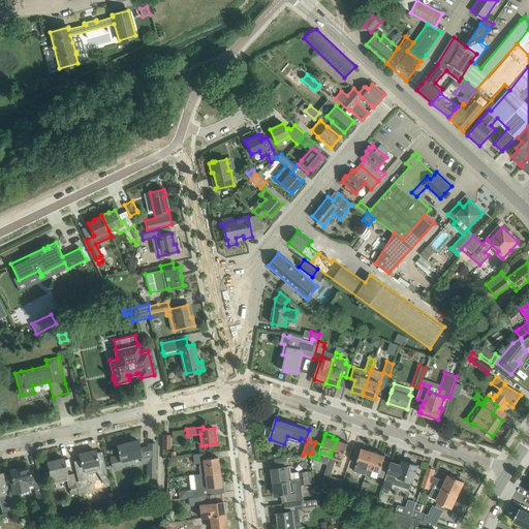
[(337,458),(343,460),(348,443),(337,439),(331,456),(329,464),(334,466),(337,458)]
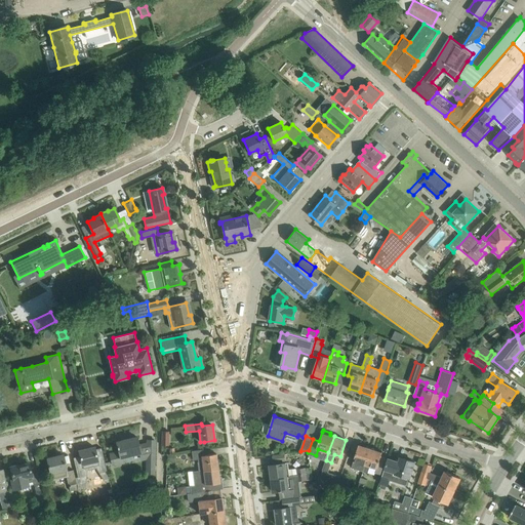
[(154,474),(154,466),(155,440),(148,440),(148,443),(138,445),(138,444),(137,444),(136,440),(138,439),(127,442),(126,440),(117,442),(118,445),(117,446),(118,448),(119,451),(110,454),(112,465),(122,462),(121,457),(139,452),(140,460),(147,459),(147,474),(154,474)]
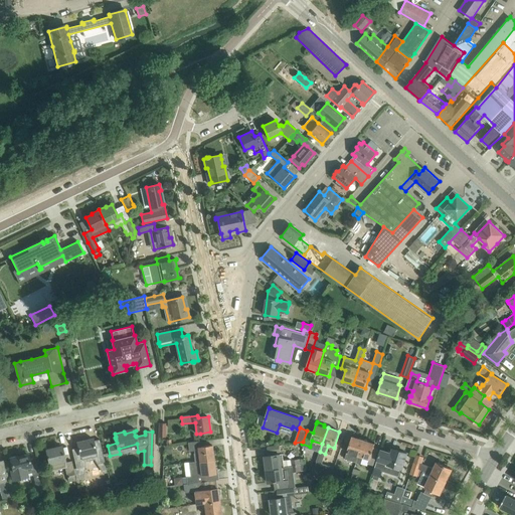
[(359,456),(364,440),(352,436),(345,459),(355,462),(356,463),(358,456),(359,456)]
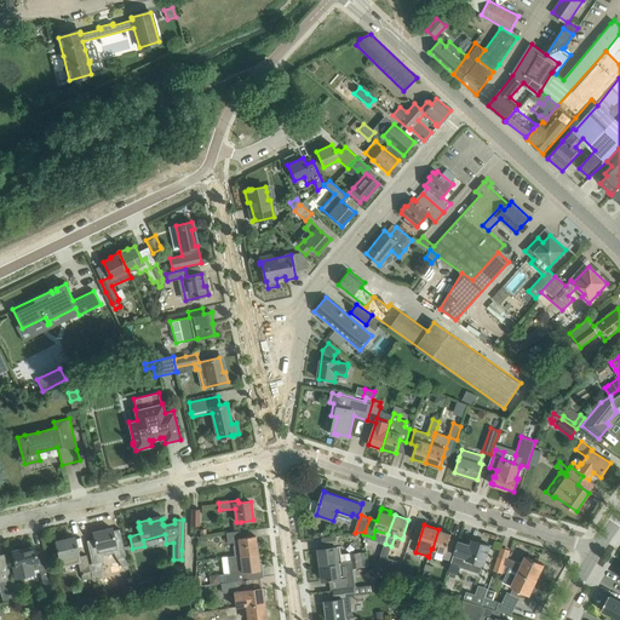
[(130,570),(124,546),(124,545),(116,546),(112,528),(93,533),(98,556),(118,551),(122,572),(124,575),(131,573),(130,570)]
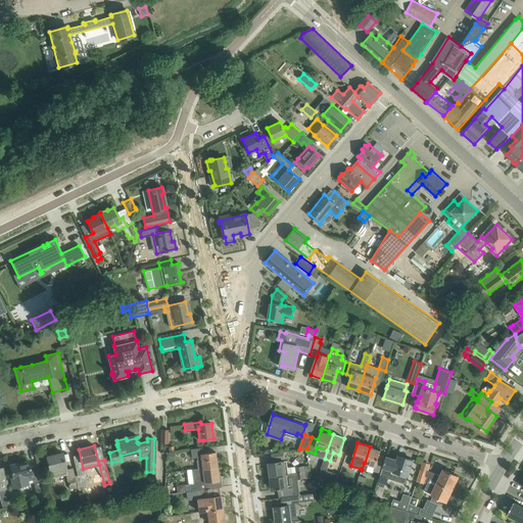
[(364,463),(362,470),(373,473),(374,470),(375,471),(374,471),(379,473),(385,457),(380,455),(381,449),(370,446),(365,463),(364,463)]
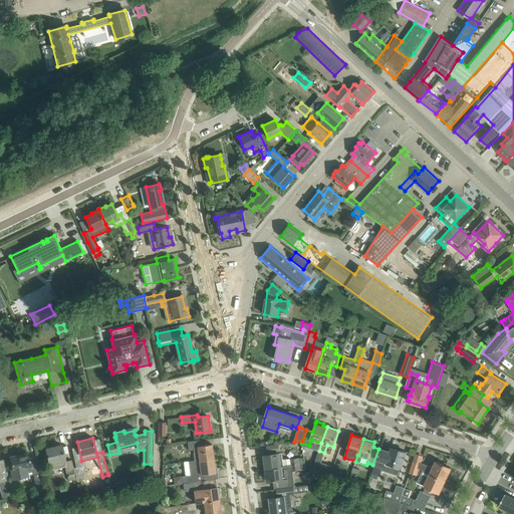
[(189,442),(188,442),(189,451),(194,450),(195,461),(212,458),(214,457),(214,452),(212,452),(211,450),(212,450),(212,444),(200,446),(199,440),(189,442)]
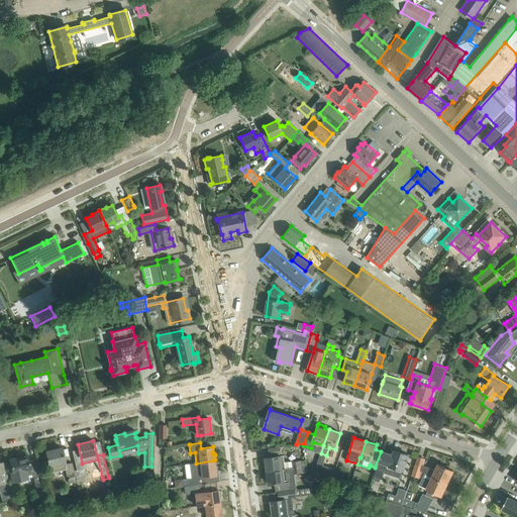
[(281,446),(269,448),(270,455),(282,453),(281,446)]
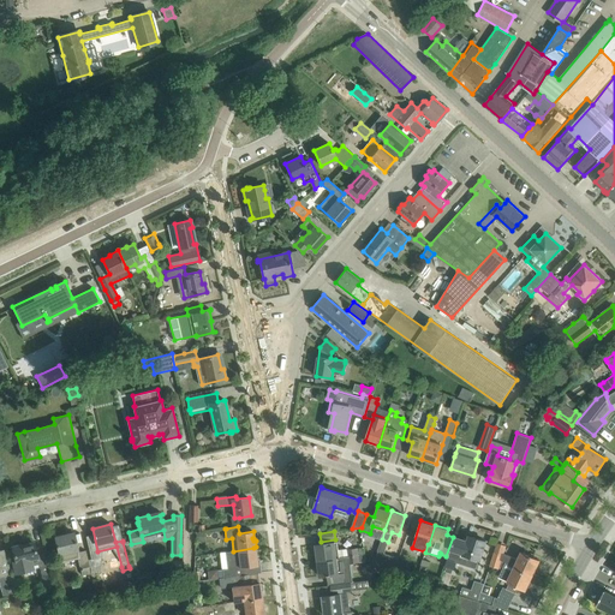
[(90,567),(89,562),(85,550),(78,553),(73,532),(55,537),(61,562),(78,559),(81,569),(82,575),(90,573),(89,567),(90,567)]
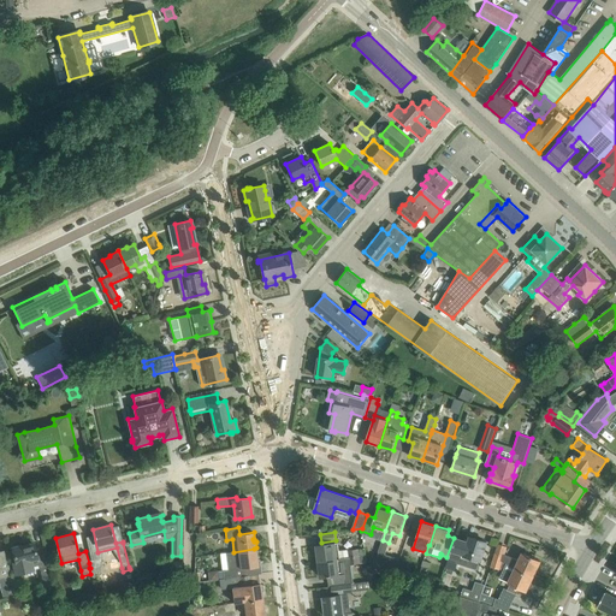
[(484,552),(486,543),(471,537),(468,543),(456,538),(451,551),(449,561),(448,561),(445,567),(455,570),(457,563),(477,570),(480,561),(481,557),(483,557),(484,552)]
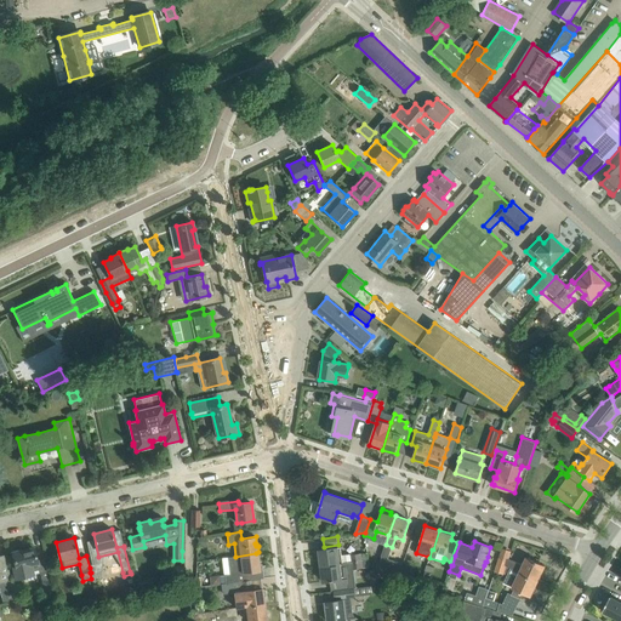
[(351,553),(341,554),(341,547),(319,550),(322,567),(369,559),(368,553),(362,554),(362,553),(351,554),(351,553)]
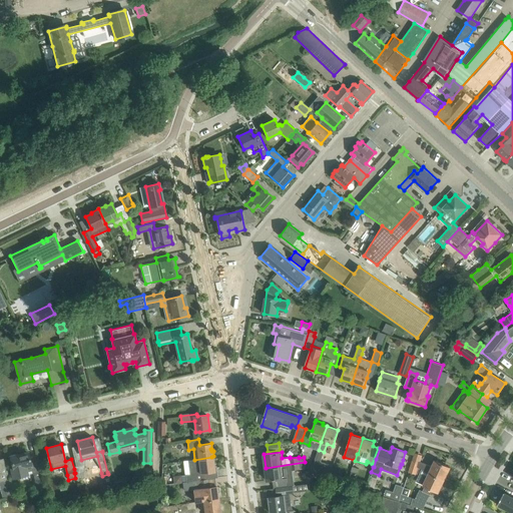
[(32,470),(30,462),(28,453),(17,455),(17,454),(10,456),(13,468),(11,469),(14,478),(28,474),(27,471),(32,470)]
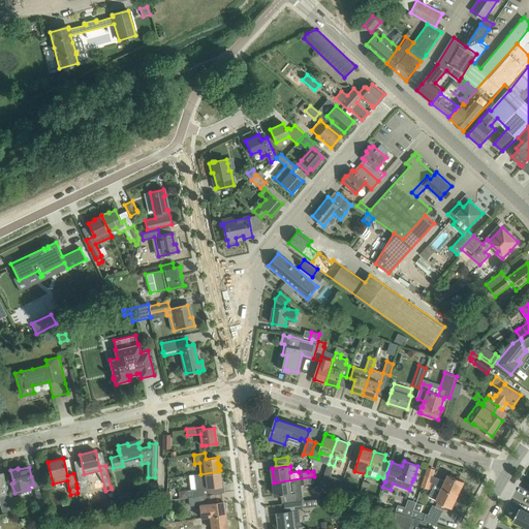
[(190,490),(187,490),(188,497),(215,494),(224,493),(224,492),(214,494),(214,488),(221,487),(221,480),(220,480),(219,479),(221,479),(221,473),(219,474),(218,471),(200,474),(194,474),(189,475),(190,490)]
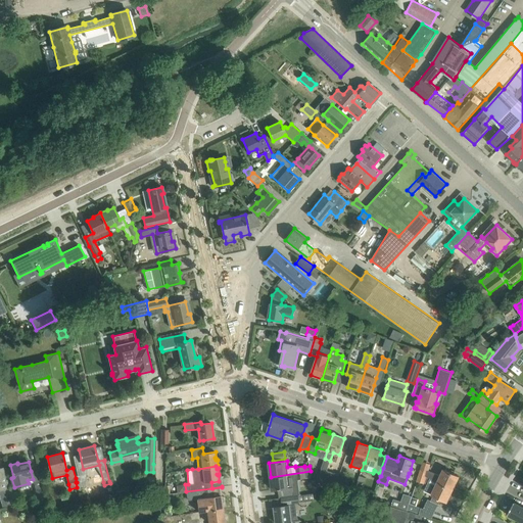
[(426,477),(453,489),(459,476),(443,469),(440,476),(422,467),(417,481),(424,483),(426,477)]
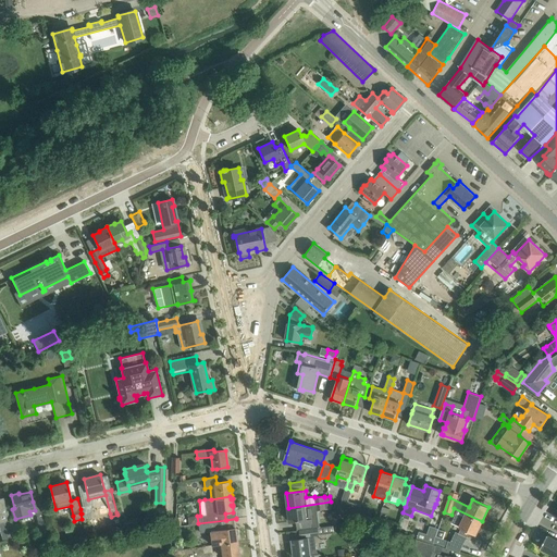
[(358,520),(362,505),(343,499),(337,514),(358,520)]
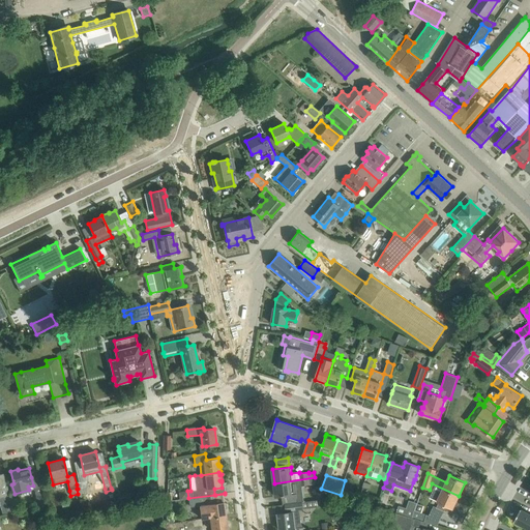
[(294,494),(293,487),(316,483),(315,477),(274,483),(276,496),(283,496),(284,504),(286,504),(298,502),(297,494),(294,494)]
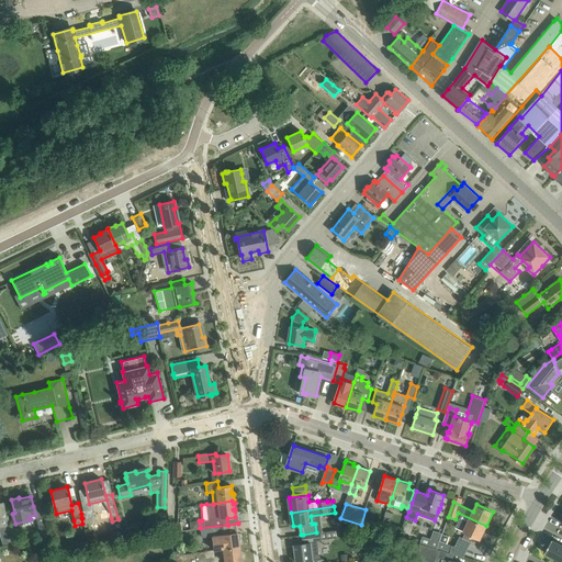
[(366,509),(361,525),(369,527),(373,513),(366,509)]
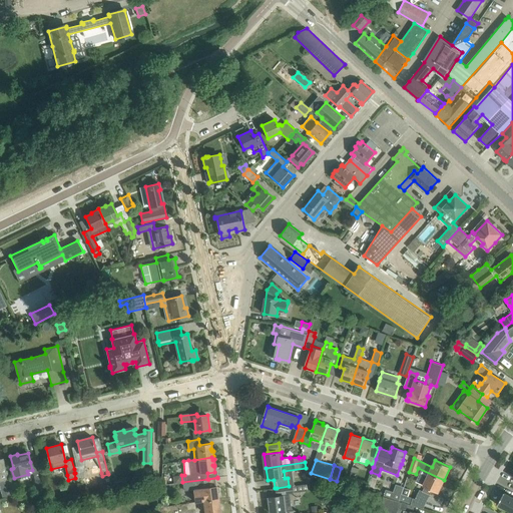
[(135,469),(138,482),(146,480),(143,467),(135,469)]
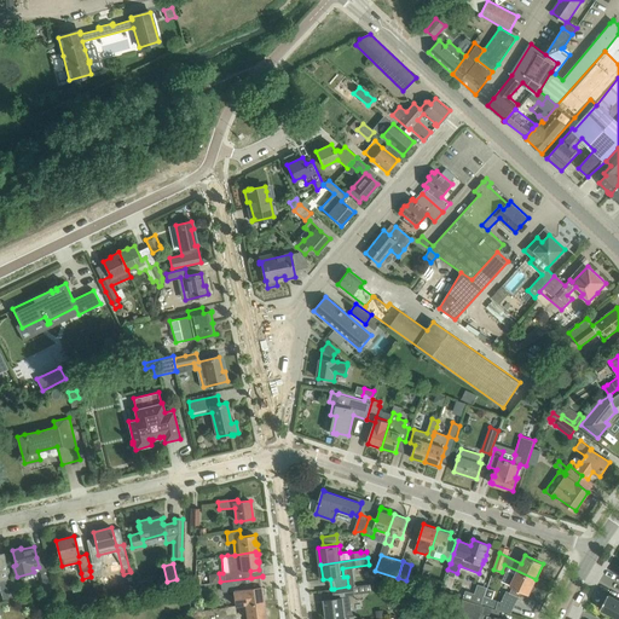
[(509,566),(502,580),(512,585),(513,586),(510,593),(519,597),(522,590),(528,594),(536,579),(509,566)]
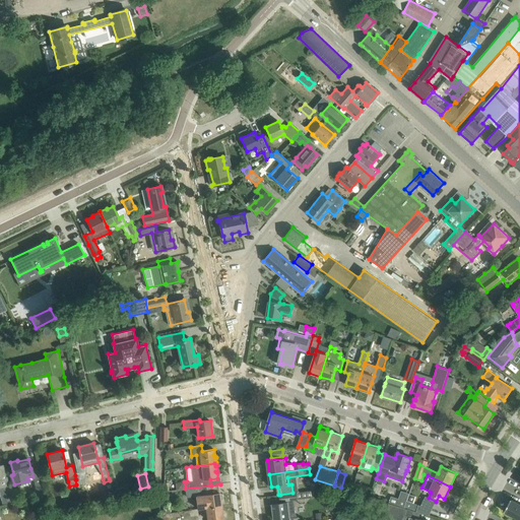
[(34,478),(35,479),(38,496),(40,495),(41,497),(45,496),(40,477),(34,478)]
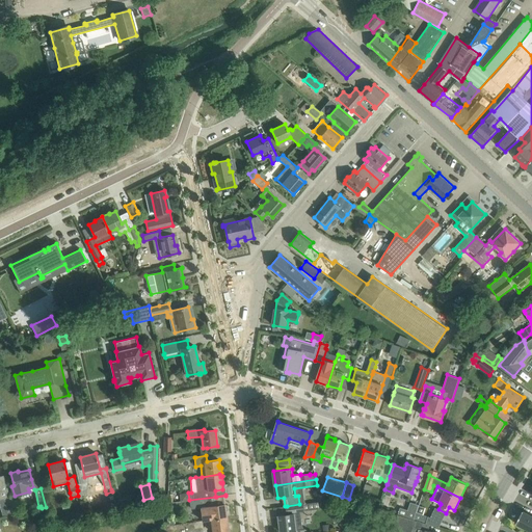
[(361,503),(368,505),(370,498),(364,496),(361,503)]
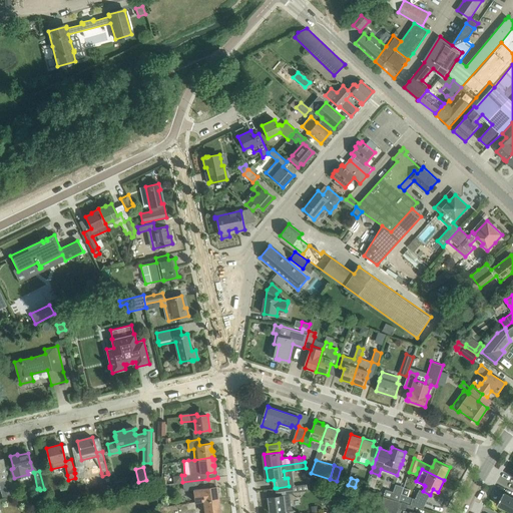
[(208,479),(182,482),(183,491),(192,489),(194,502),(195,502),(218,499),(217,494),(218,494),(219,492),(219,487),(217,486),(216,486),(206,488),(205,483),(208,483),(208,479)]
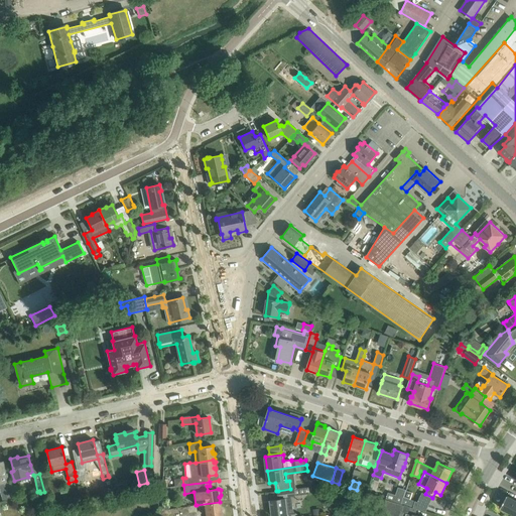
[(121,484),(111,486),(112,492),(112,493),(117,492),(117,491),(123,490),(121,484)]
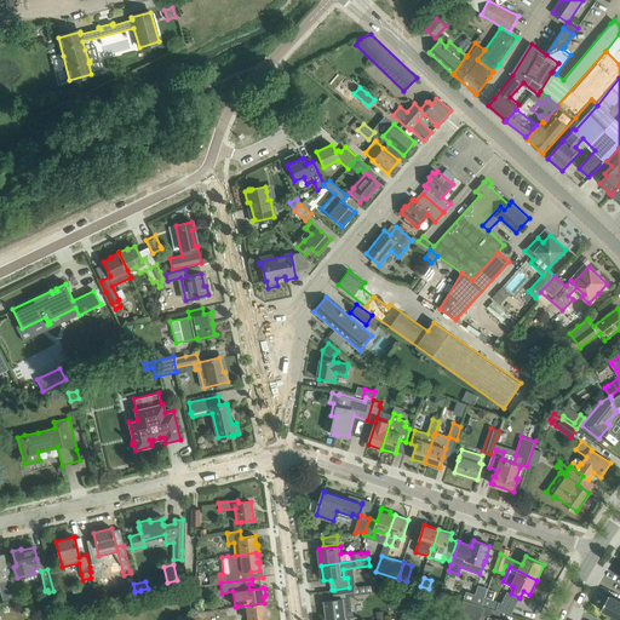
[(345,597),(355,596),(354,586),(349,587),(334,590),(334,593),(332,595),(331,593),(325,595),(323,596),(323,601),(323,602),(326,601),(327,612),(325,615),(328,618),(327,619),(334,619),(346,619),(354,618),(352,606),(346,607),(345,597)]
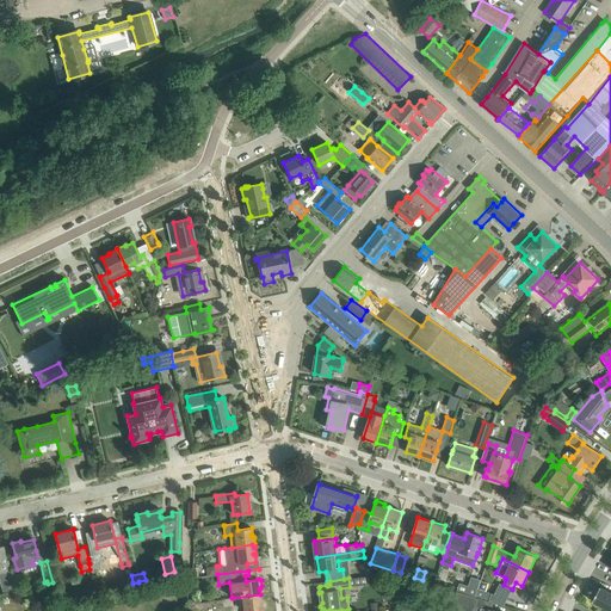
[(471,578),(467,594),(476,597),(479,588),(481,581),(471,578)]
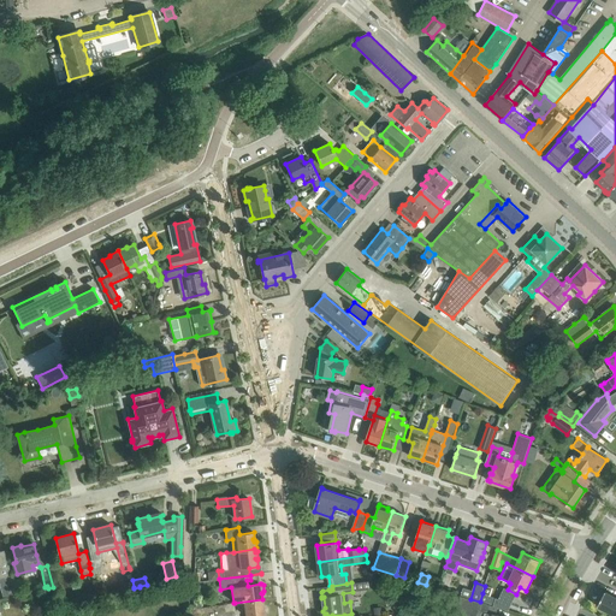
[(615,615),(615,597),(605,591),(597,606),(615,615)]
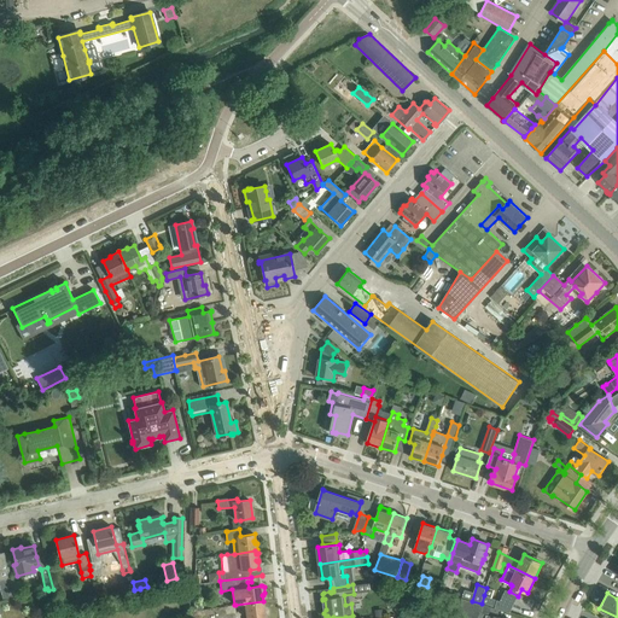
[(495,608),(497,600),(484,595),(482,604),(495,608)]
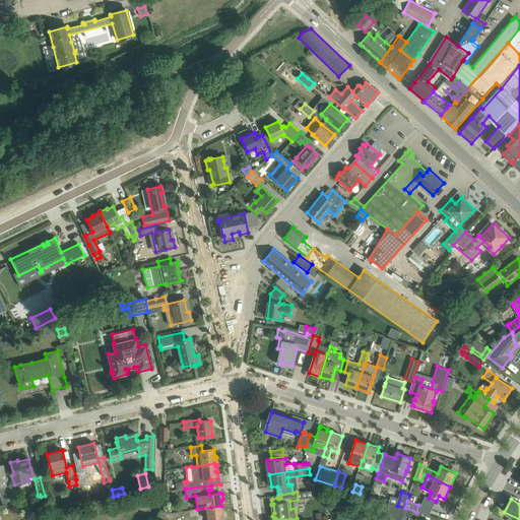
[(405,508),(397,506),(389,503),(384,519),(383,519),(393,519),(395,519),(421,519),(416,518),(418,512),(416,512),(405,508)]
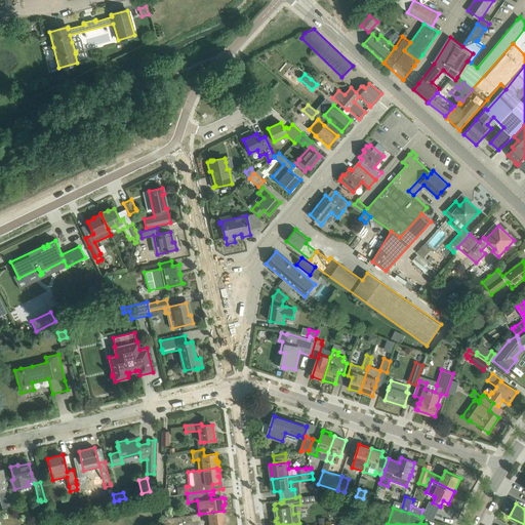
[(217,524),(225,524),(224,511),(200,514),(201,524),(217,524)]
